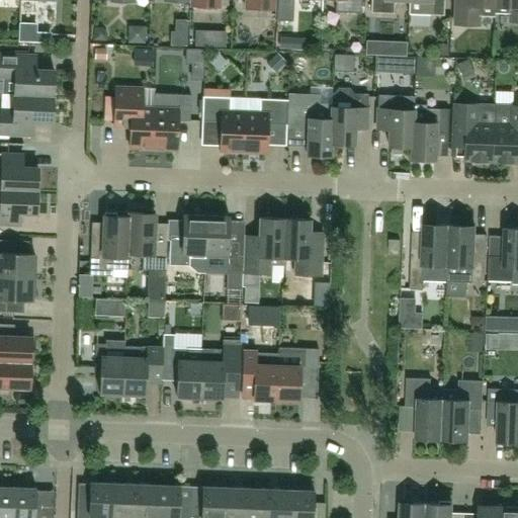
[(245,0),(246,8),(274,10),(274,0),(245,0)]
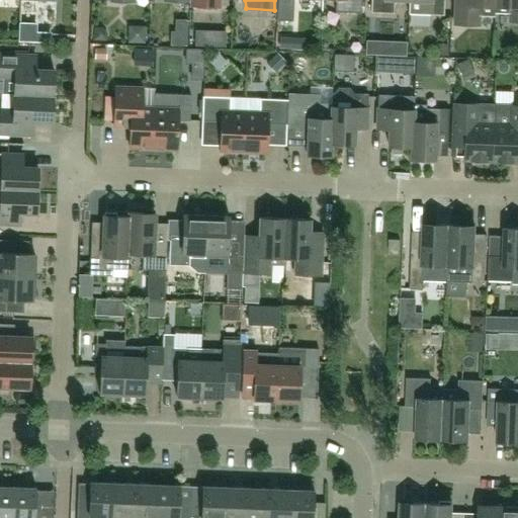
[(277,0),(277,21),(293,21),(293,0),(277,0)]
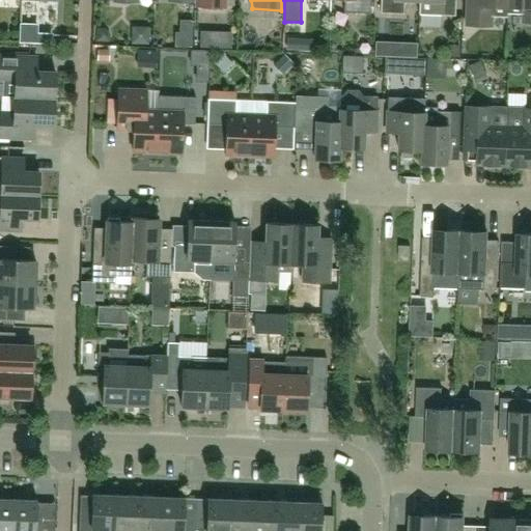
[(343,0),(343,12),(370,14),(370,0),(343,0)]
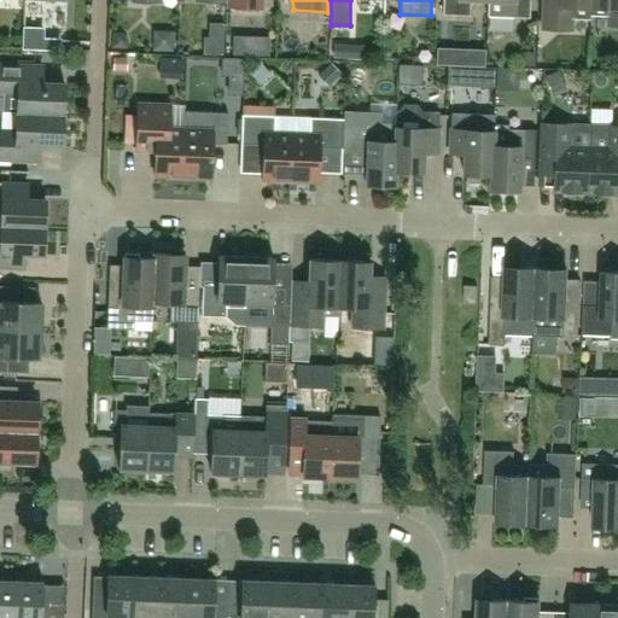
[(488,1),(488,0),(443,0),(443,16),(470,16),(471,0),(488,1)]
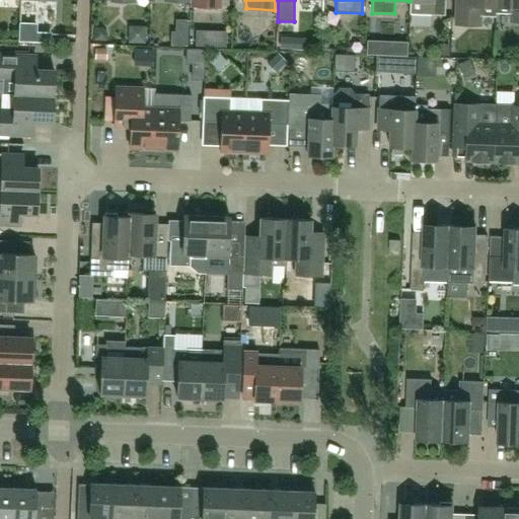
[(410,0),(410,1),(410,14),(445,15),(445,0),(410,0)]
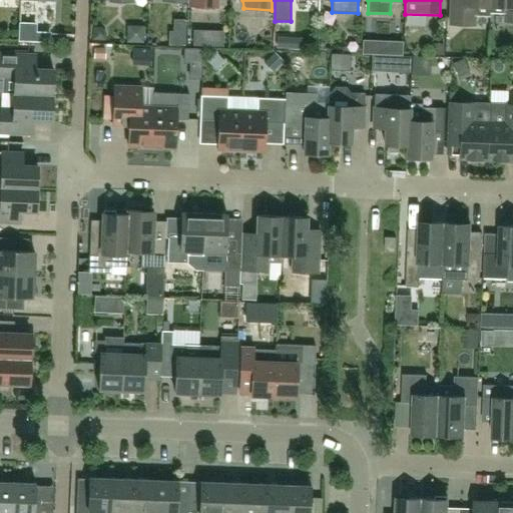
[(450,0),(450,24),(475,25),(475,16),(490,16),(490,13),(490,0),(450,0)]
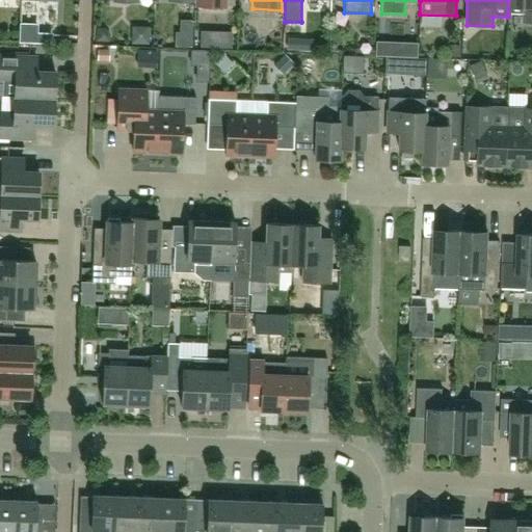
[(531,0),(508,0),(508,14),(524,14),(523,22),(531,22),(531,0)]
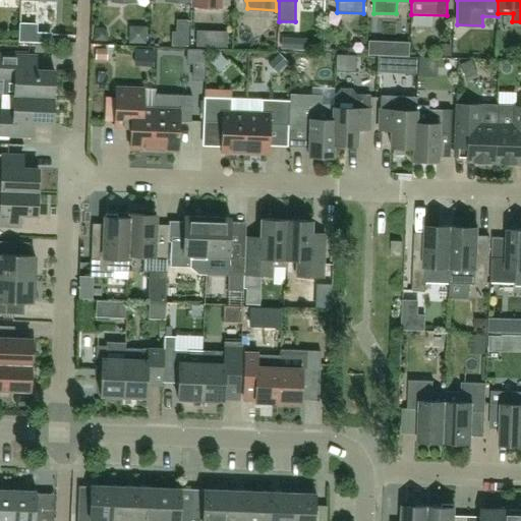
[(36,56),(0,54),(0,79),(5,79),(4,95),(14,96),(53,97),(54,70),(35,69),(36,56)]
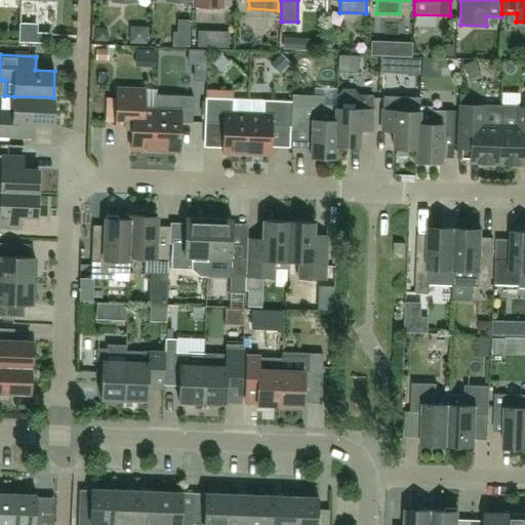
[(419,58),(380,57),(380,73),(418,74),(419,58)]
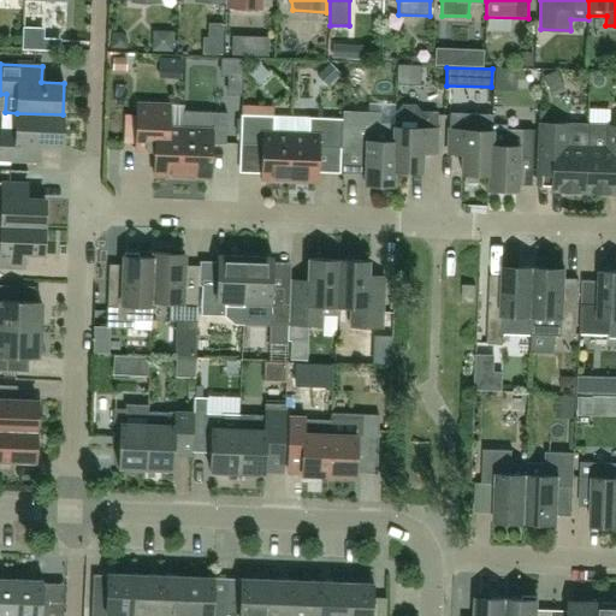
[(181,177),(183,128),(169,128),(170,105),(137,104),(136,154),(155,154),(154,176),(181,177)]
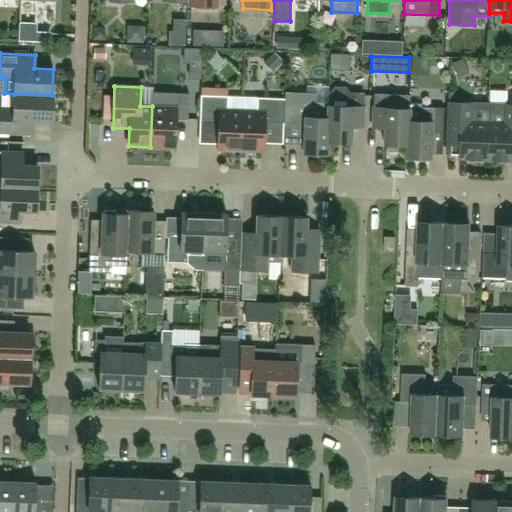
[(363,127),(364,93),(350,93),(346,88),(334,87),(330,92),(328,92),(328,103),(327,118),(328,118),(327,142),(350,143),(351,127),(363,127)]
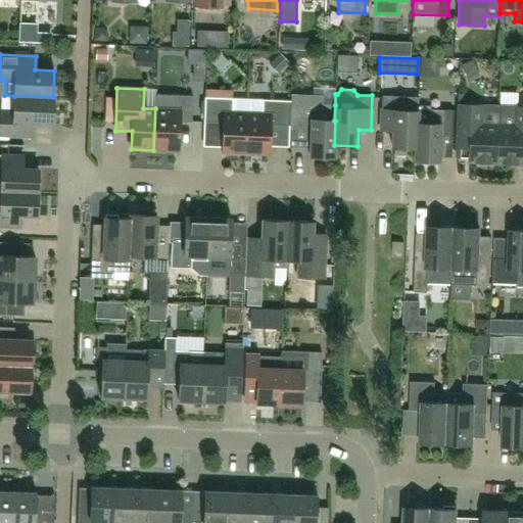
[(155,108),(153,150),(179,151),(180,122),(192,123),(193,96),(155,94),(155,108)]
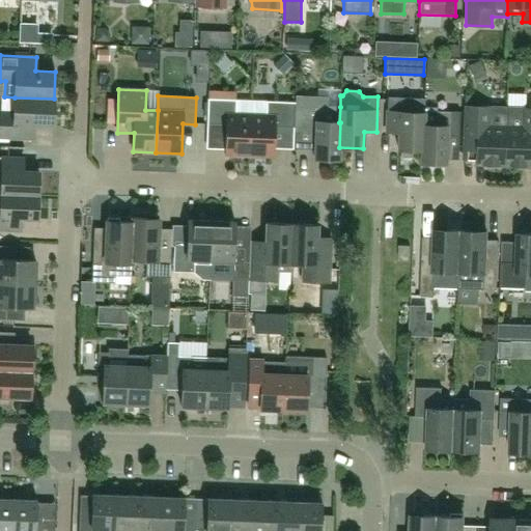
[(339,122),(340,107),(328,106),(328,98),(296,95),(295,103),(294,128),(294,131),(304,131),(315,142),(314,159),(339,160),(339,147),(340,122),(339,122)]
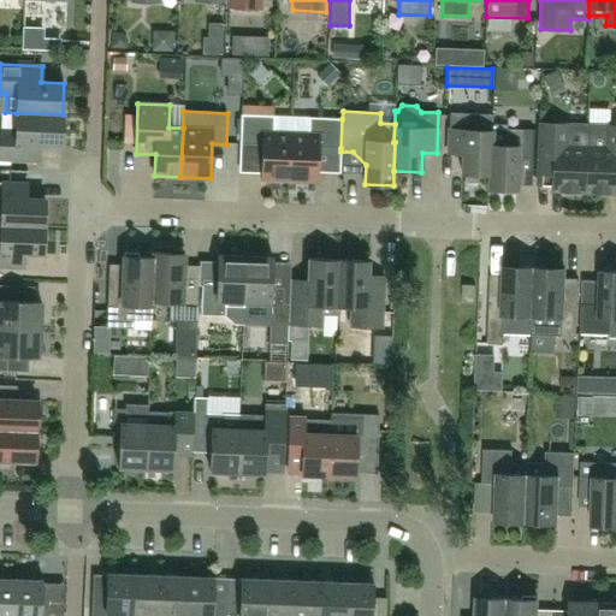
[(63,114),(17,113),(16,130),(0,129),(0,159),(39,161),(39,144),(61,146),(63,114)]
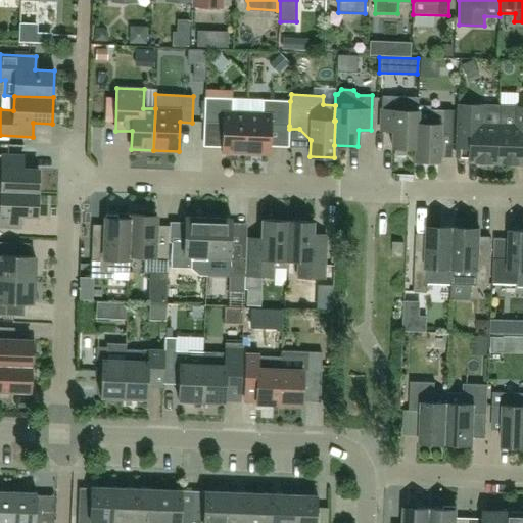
[(381,121),(381,131),(392,131),(392,147),(416,148),(417,124),(418,109),(419,97),(405,97),(382,96),(381,121)]
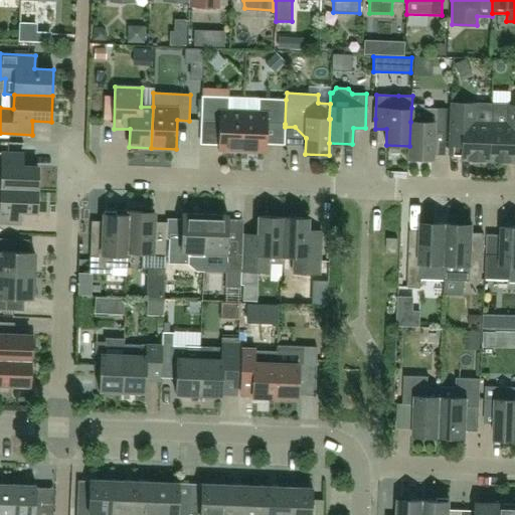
[(241,151),(243,111),(228,111),(229,98),(202,97),(201,121),(219,121),(218,151),(241,151)]
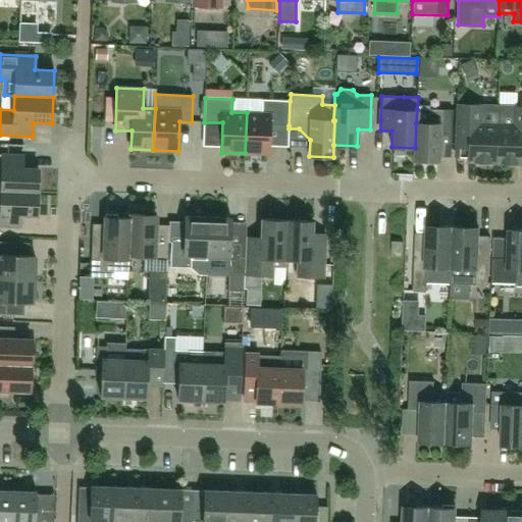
[(262,113),(247,112),(245,153),(269,154),(270,124),(289,125),(290,101),(262,100),(262,113)]
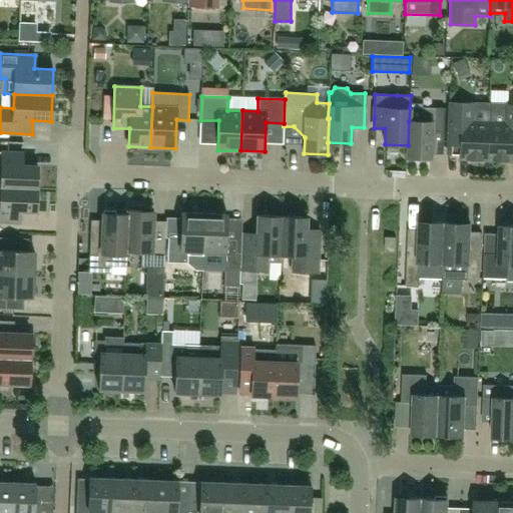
[(459,159),(487,160),(489,106),(489,104),(449,102),(447,154),(459,155),(459,159)]
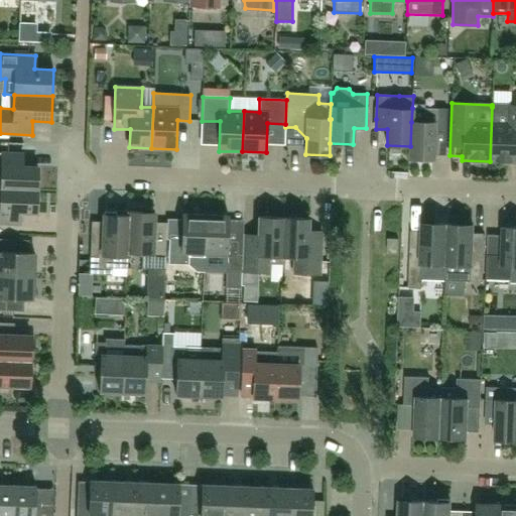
[(515,105),(510,106),(510,107),(492,107),(490,161),(515,161),(515,105)]
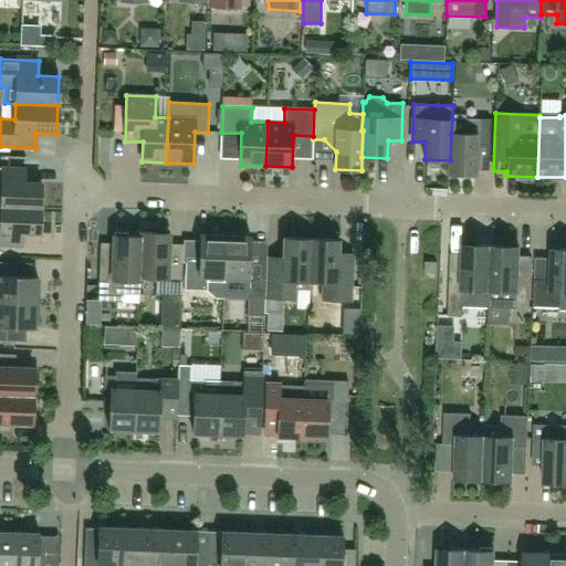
[(490,119),(452,118),(451,134),(450,160),(449,174),(475,175),(477,146),(490,146),(490,119)]
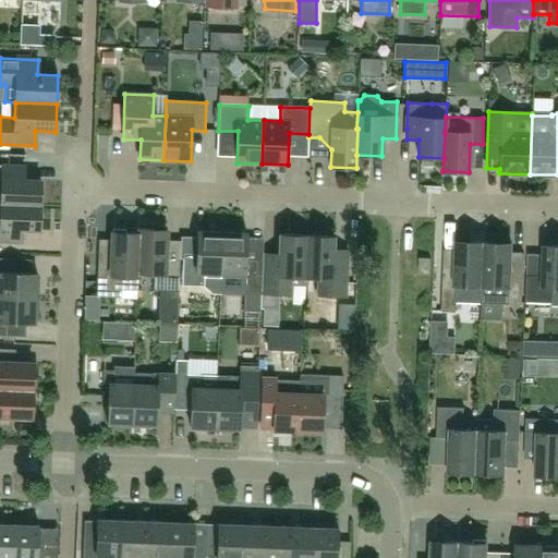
[(0,203),(1,204),(40,206),(41,180),(24,180),(25,167),(0,165),(0,203)]
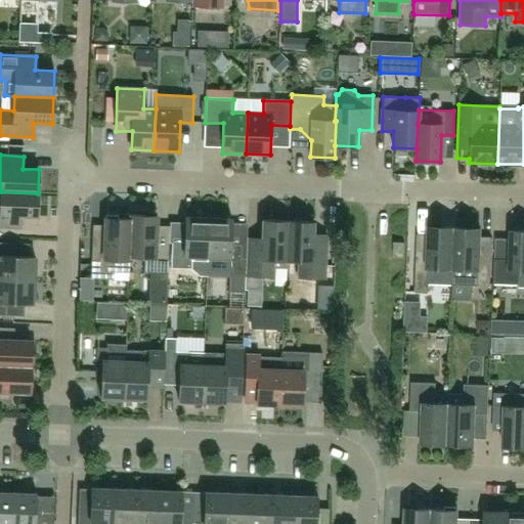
[(19,216),(37,217),(38,193),(1,191),(0,190),(0,227),(18,228),(19,216)]
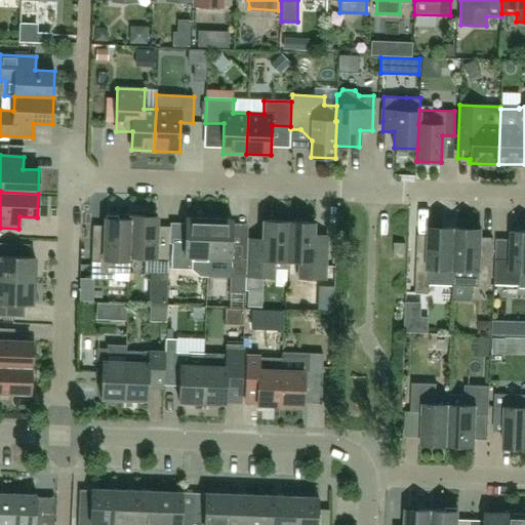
[(91,279),(114,280),(115,260),(130,260),(130,256),(129,256),(131,215),(130,215),(130,219),(106,218),(105,248),(92,248),(91,279)]
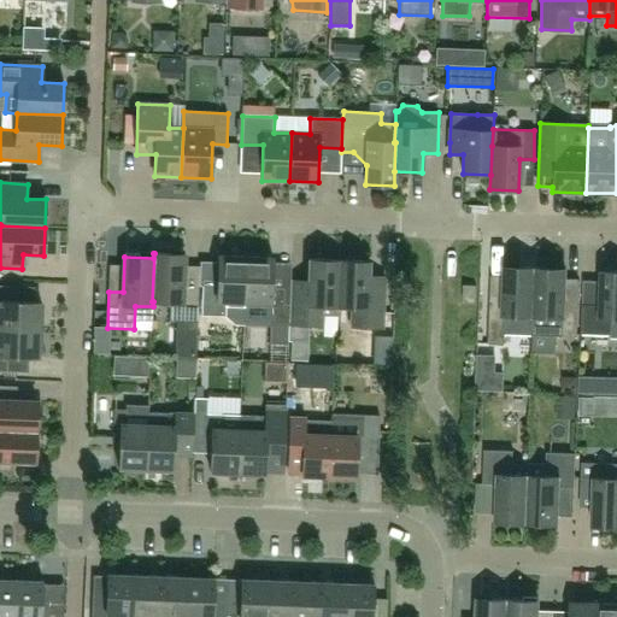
[(183,289),(184,254),(154,253),(152,301),(153,301),(170,303),(169,322),(198,323),(199,291),(183,289)]
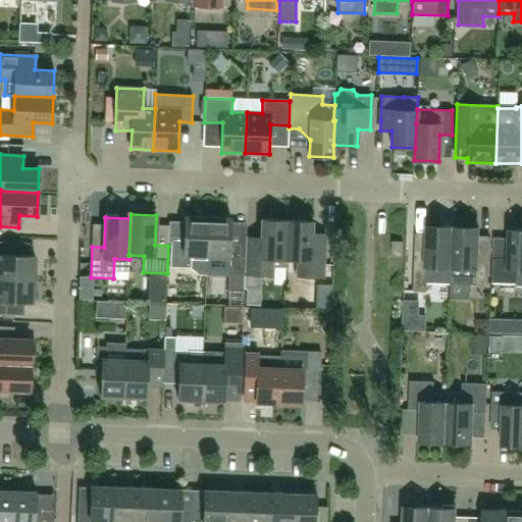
[(207,257),(208,217),(185,216),(184,243),(171,243),(170,267),(191,268),(199,275),(206,275),(207,257)]
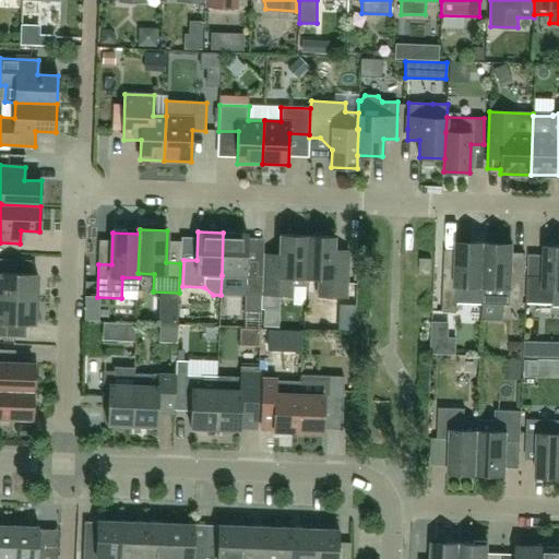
[(222,275),(221,295),(245,296),(245,312),(261,312),(262,276),(258,275),(258,261),(247,261),(248,237),(248,234),(223,233),(222,275)]
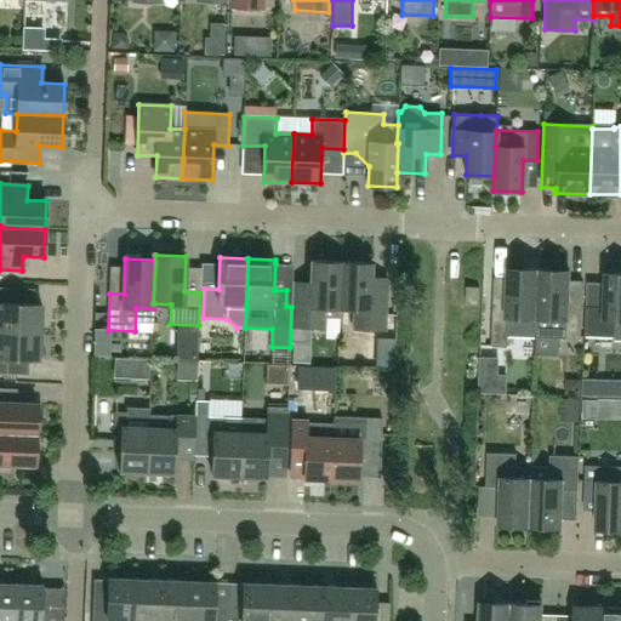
[(340,319),(340,307),(342,262),(312,261),(311,283),(294,281),(292,328),(325,329),(325,318),(340,319)]
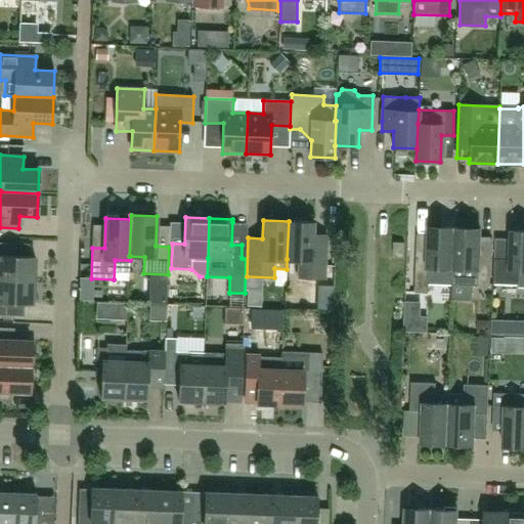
[(313,234),(313,222),(289,221),(287,259),(287,269),(288,260),(299,261),(298,278),(325,279),(326,234),(313,234)]
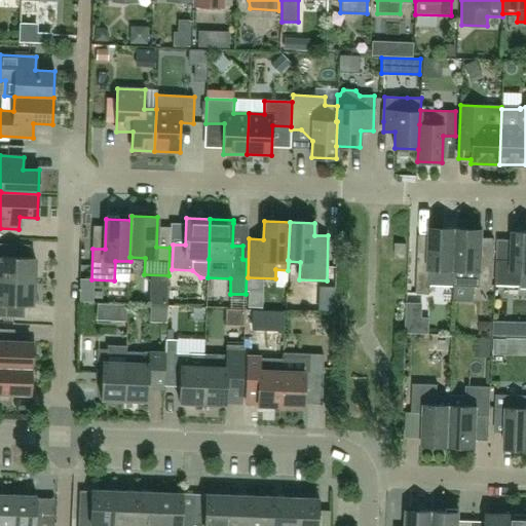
[(454,286),(455,269),(457,228),(431,227),(430,258),(418,257),(416,293),(429,294),(429,285),(454,286)]
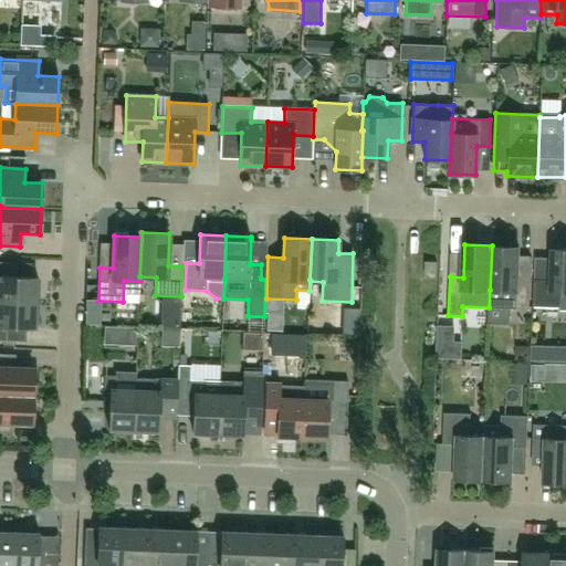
[(489,307),(530,310),(531,280),(519,280),(520,247),(492,245),(490,290),(489,307)]
